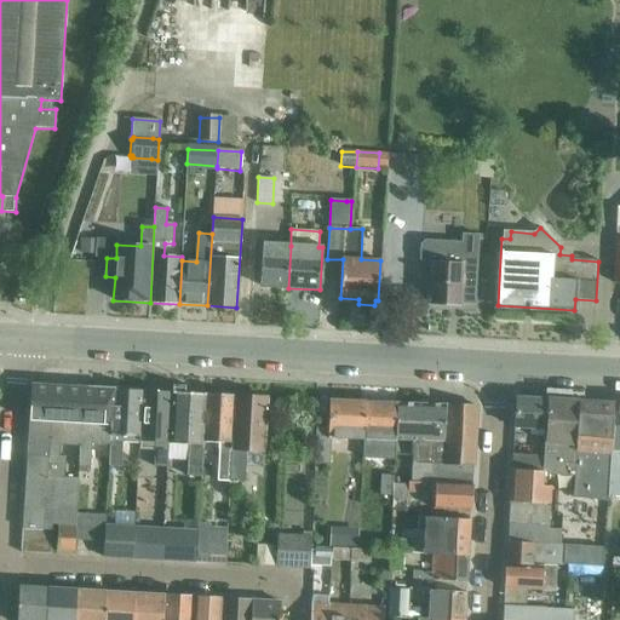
[(474,303),(478,235),(463,235),(461,245),(426,242),(423,245),(422,260),(424,264),(431,264),(429,303),(460,305),(460,303),(474,303)]
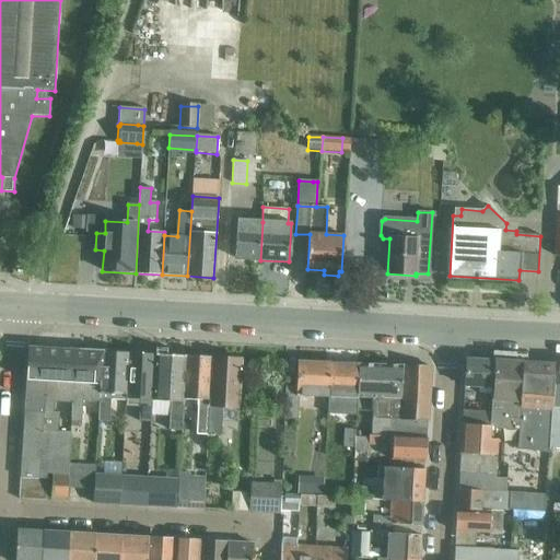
[(89,230),(90,217),(73,217),(72,230),(89,230)]
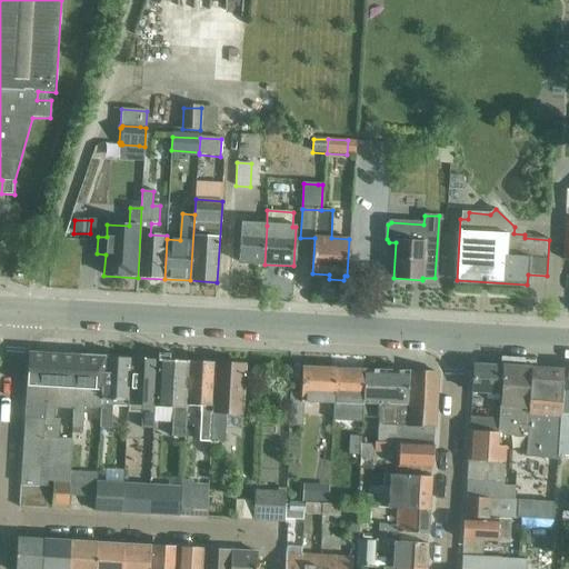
[(240,263),(265,265),(267,226),(233,223),(232,255),(240,256),(240,263)]
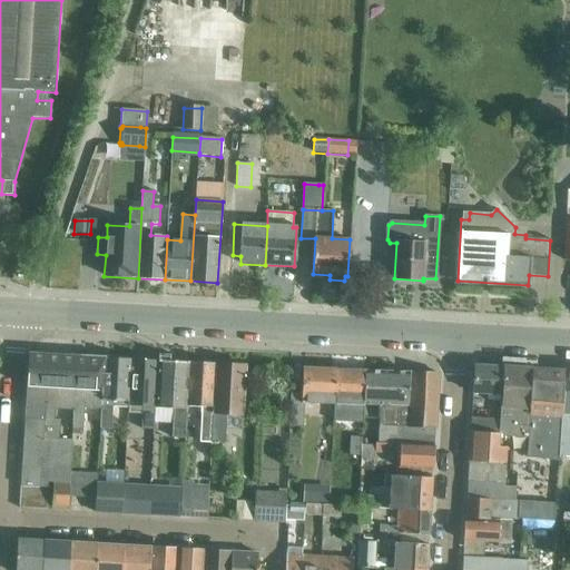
[(105,359),(77,357),(29,354),(27,386),(19,509),(47,510),(48,482),(70,483),(70,473),(71,441),(59,440),(60,421),(55,420),(55,410),(72,411),(71,431),(81,432),(82,409),(100,410),(105,359)]
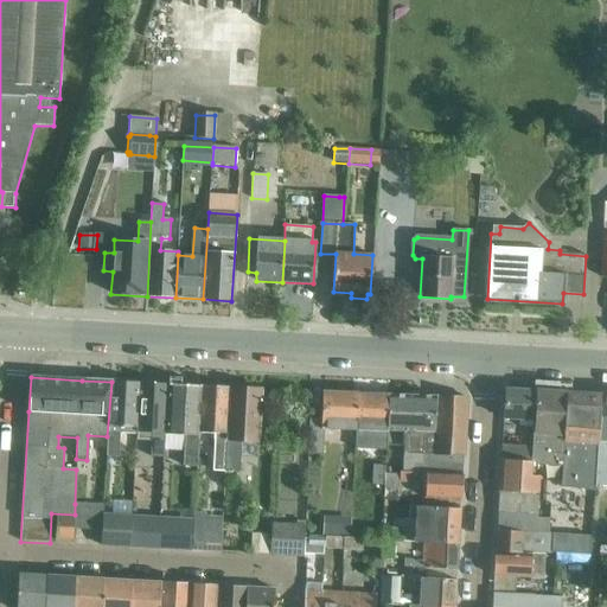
[(139,383),(112,382),(107,436),(106,458),(113,459),(113,454),(117,454),(119,435),(136,435),(136,434),(139,383)]
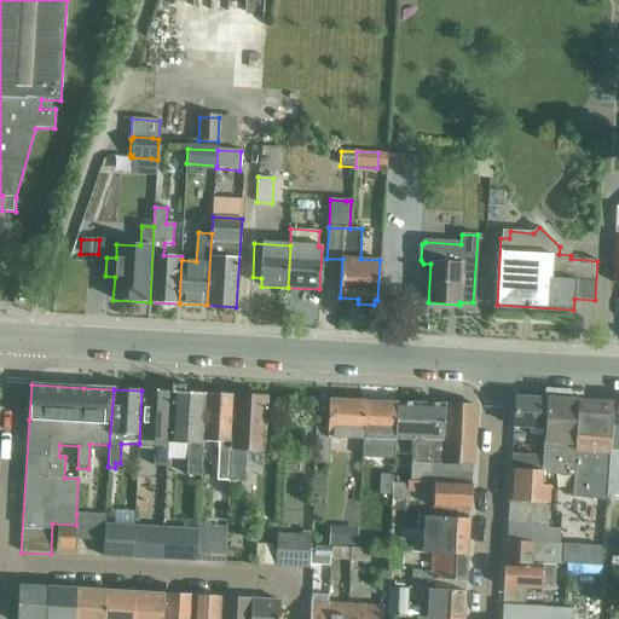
[(171,392),(142,391),(139,443),(155,444),(154,467),(167,468),(168,445),(171,392)]
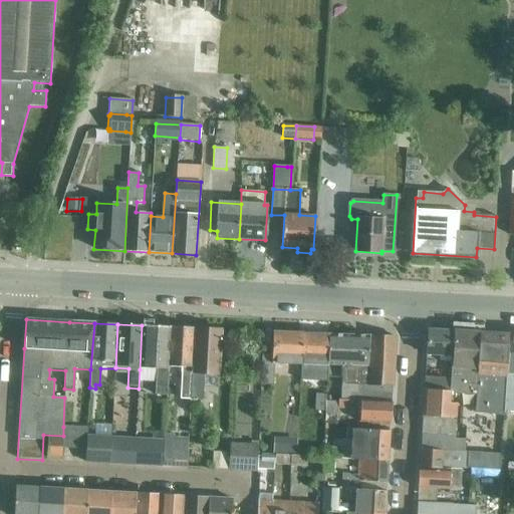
[(171,327),(142,325),(140,369),(157,369),(156,392),(167,392),(169,366),(171,327)]
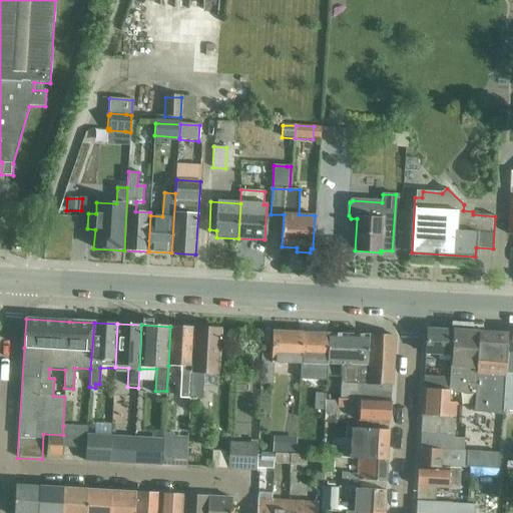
[(194,328),(170,327),(168,366),(182,367),(180,398),(189,399),(194,328)]
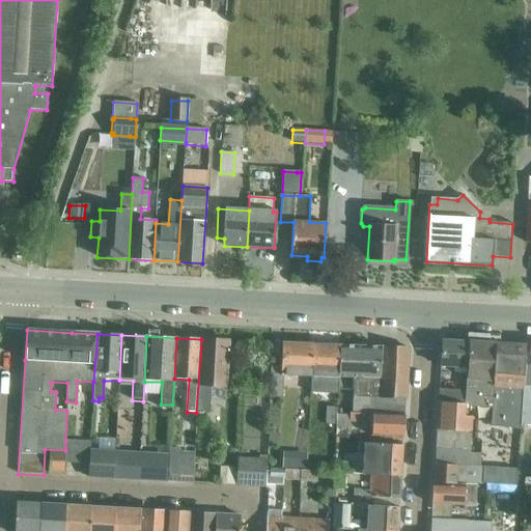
[(228,341),(201,339),(196,413),(211,414),(212,392),(208,391),(208,386),(225,387),(228,341)]
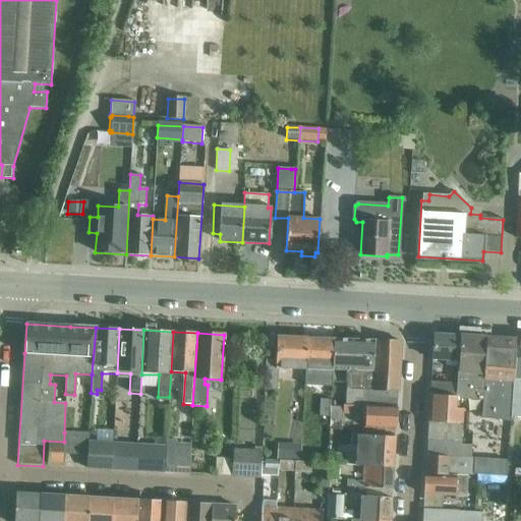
[(432,360),(458,361),(459,335),(435,334),(432,360)]
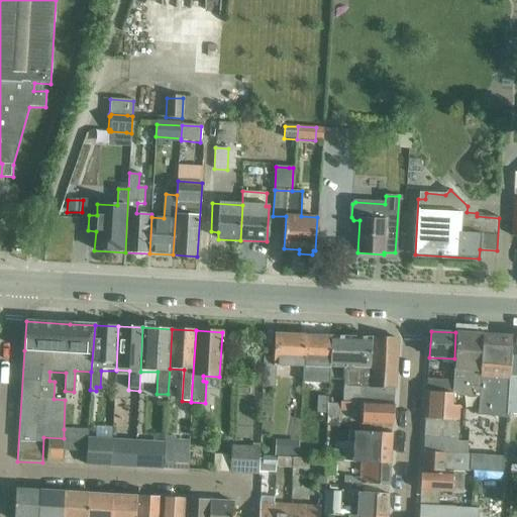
[(452,393),(452,394),(479,395),(477,415),(494,416),(507,417),(507,409),(509,374),(510,335),(455,332),(454,358),(453,382),(452,382),(452,393)]
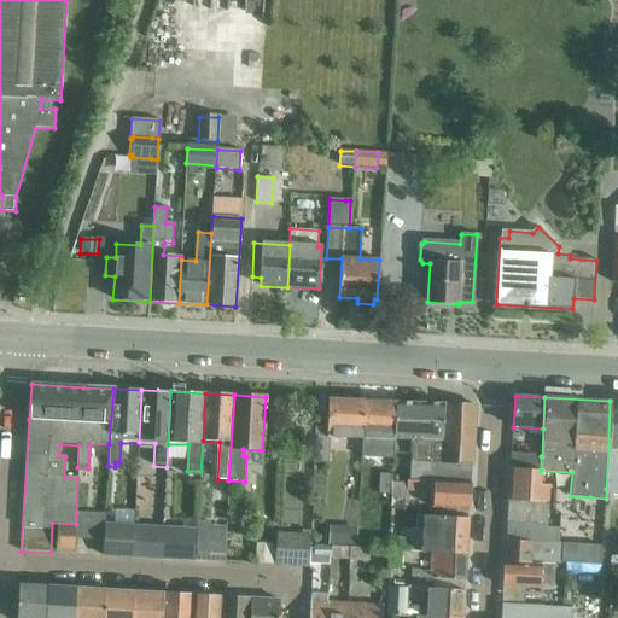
[(330,438),(362,439),(363,401),(330,400),(328,427),(316,426),(315,462),(328,462),(330,438)]
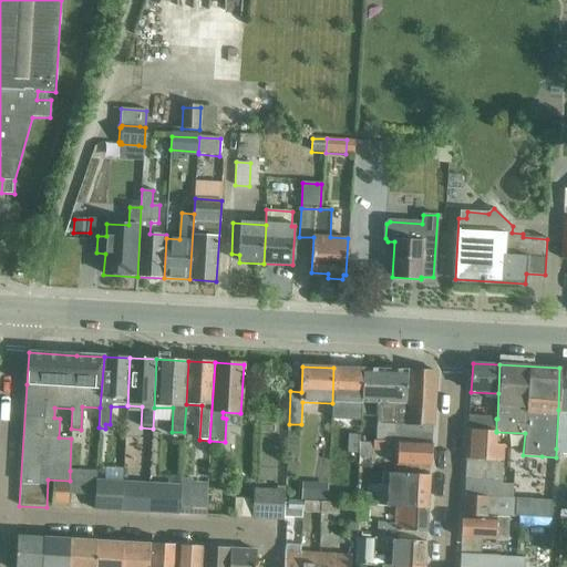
[(334,402),(361,403),(363,370),(333,368),(332,403),(333,403),(334,402)]
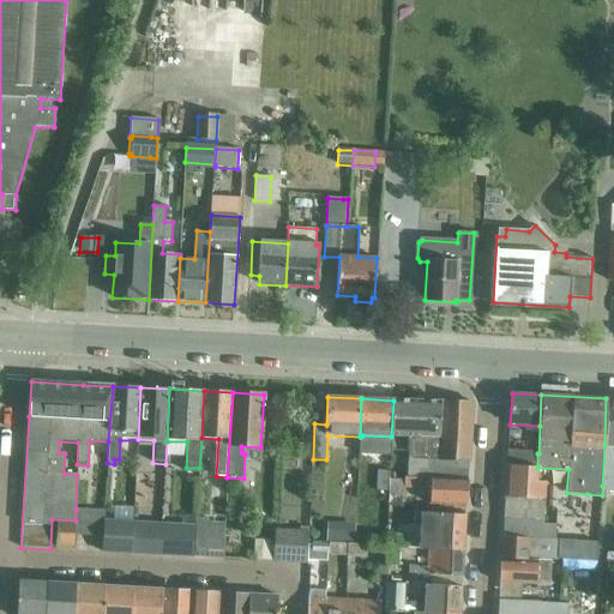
[(613,398),(606,398),(605,444),(602,486),(609,486),(609,481),(613,481),(613,398)]
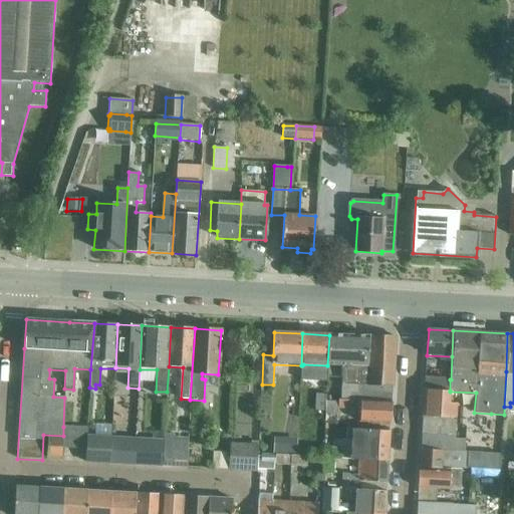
[(342,366),(339,399),(392,403),(396,338),(329,335),(327,365),(342,366)]
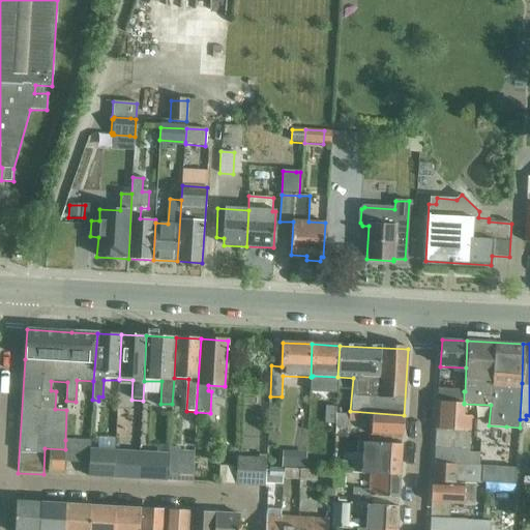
[(439,401),(464,403),(464,391),(439,390),(439,401)]
